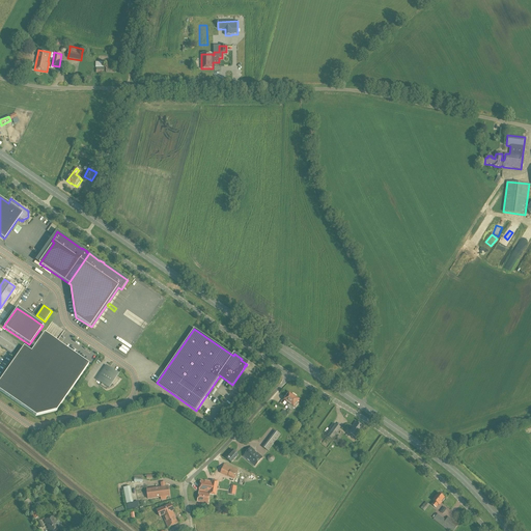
[(0,345),(11,354),(19,343),(1,332),(0,333),(0,345)]
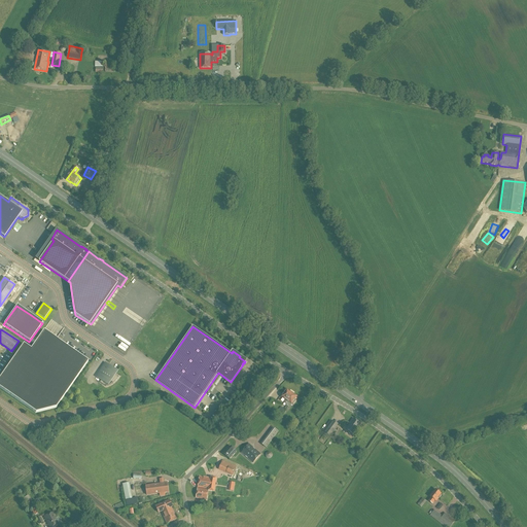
[(83,358),(43,330),(31,349),(23,344),(0,377),(0,388),(35,413),(56,408),(88,361),(84,358),(83,358)]
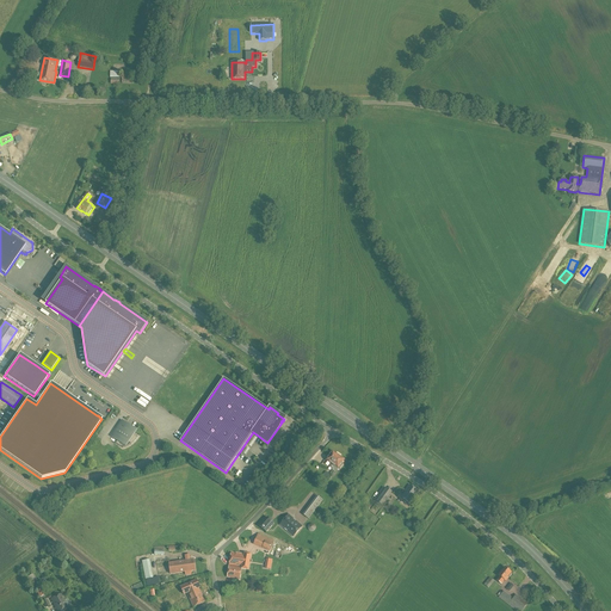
[(133,429),(123,421),(123,423),(112,437),(118,442),(116,444),(123,449),(125,448),(128,446),(129,446),(131,444),(134,443),(135,442),(136,439),(139,438),(130,433),(134,429),(133,429)]
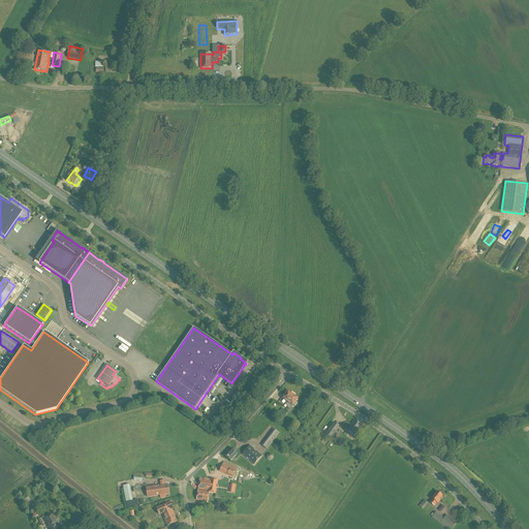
[(282,399),(289,403),(287,407),(290,409),(292,405),(293,406),(297,402),(296,402),(299,398),(292,394),(288,391),(285,395),(282,399)]
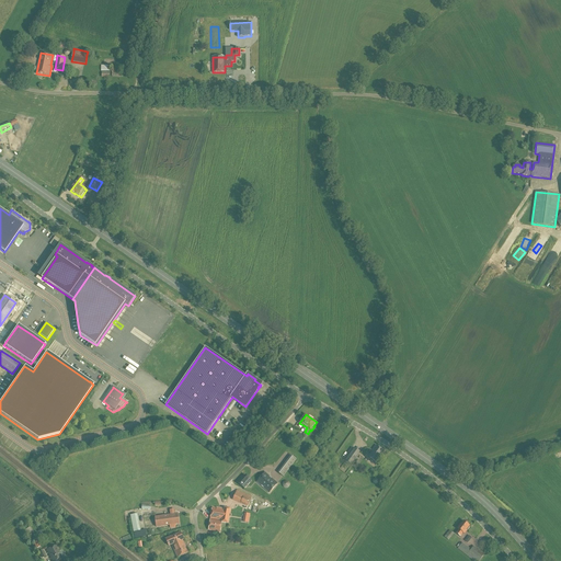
[(299,445),(305,437),(299,433),(294,441),(299,445)]
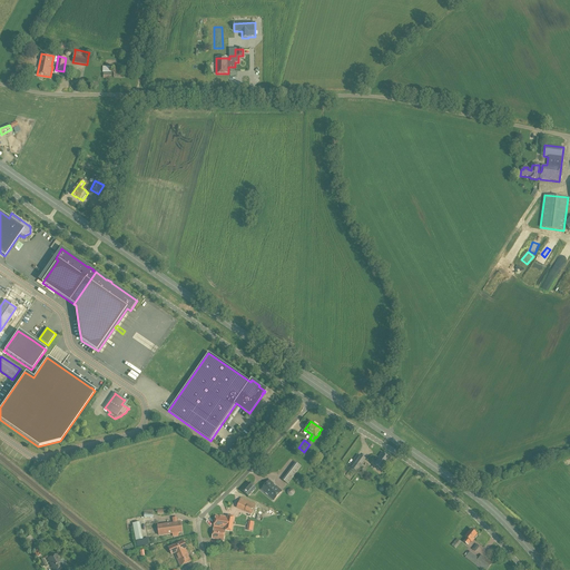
[(382,452),(375,462),(374,464),(383,470),(384,468),(391,459),(382,452)]
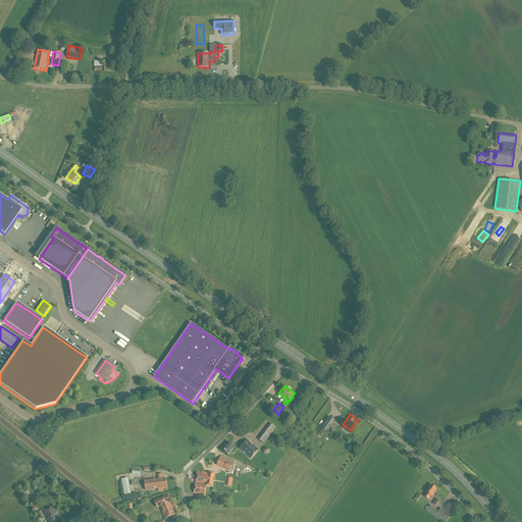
[(320,426),(322,427),(322,428),(326,431),(334,420),(330,417),(330,418),(327,416),(320,426)]
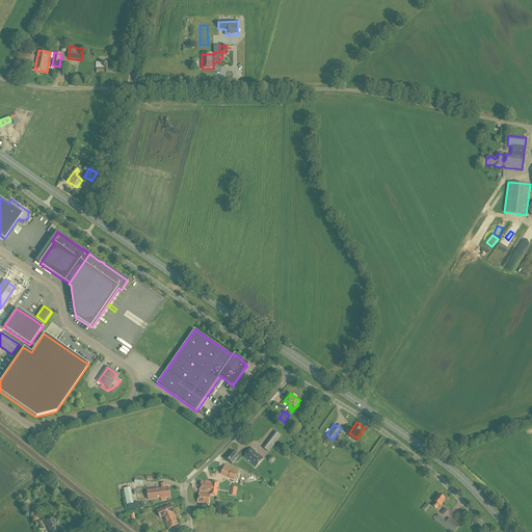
[(269,452),(282,435),(276,432),(263,448),(269,452)]
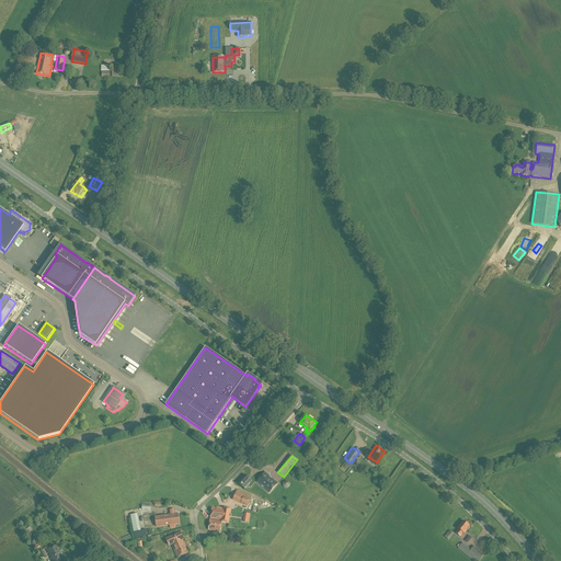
[(270,493),(277,483),(265,472),(256,482),(270,493)]
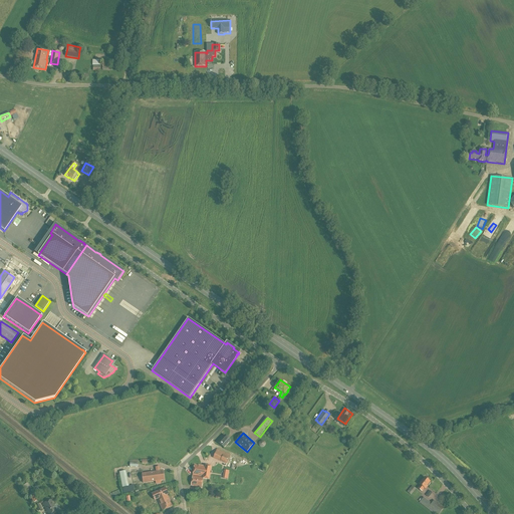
[(224,448),(231,441),(225,435),(218,443),(224,448)]
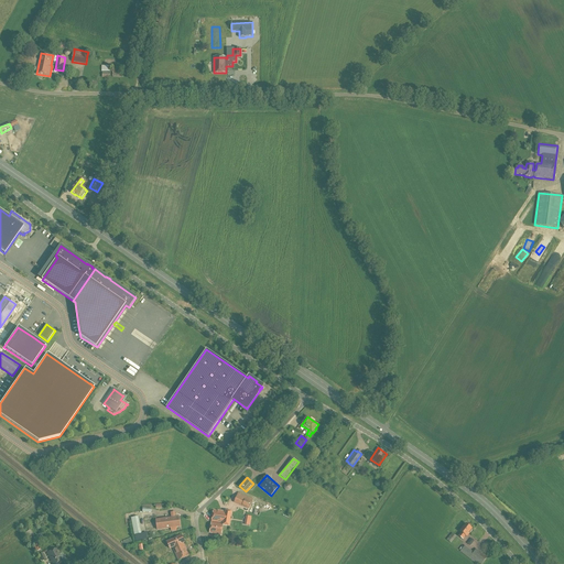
[(248,511),(252,500),(238,494),(234,505),(248,511)]
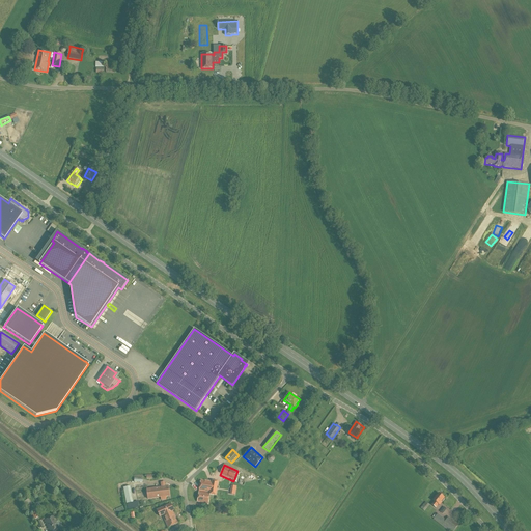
[(216,496),(218,481),(213,480),(212,481),(205,480),(205,481),(201,480),(197,502),(208,504),(210,495),(216,496)]
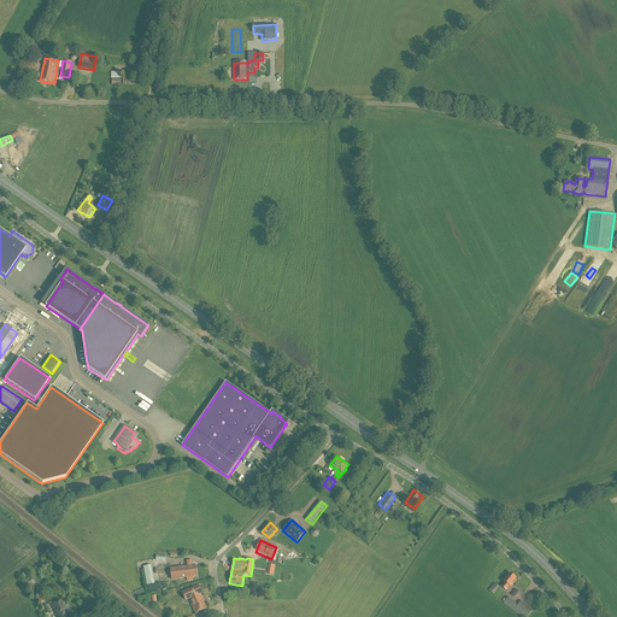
[(187,560),(188,566),(171,569),(172,580),(187,577),(187,581),(193,580),(193,577),(198,576),(195,565),(193,565),(192,560),(187,560)]
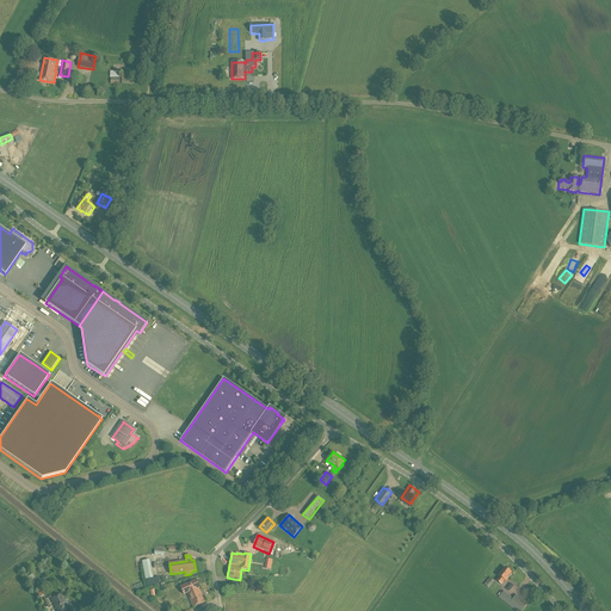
[(146,580),(153,578),(150,560),(142,561),(146,580)]
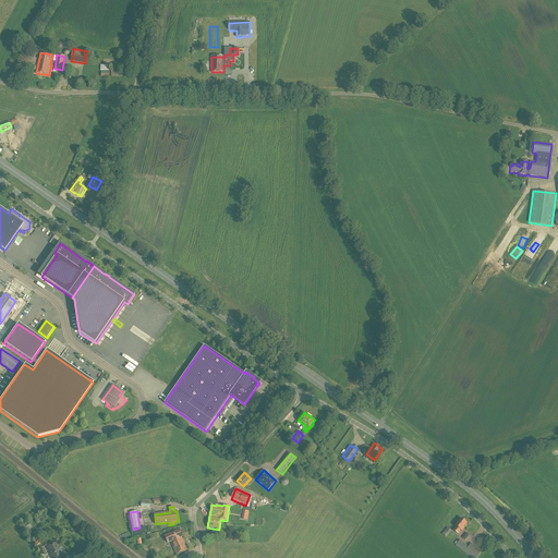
[(455,525),(457,526),(453,530),(458,533),(461,530),(462,531),(464,529),(463,528),(464,525),(465,526),(468,524),(466,523),(461,518),(455,525)]
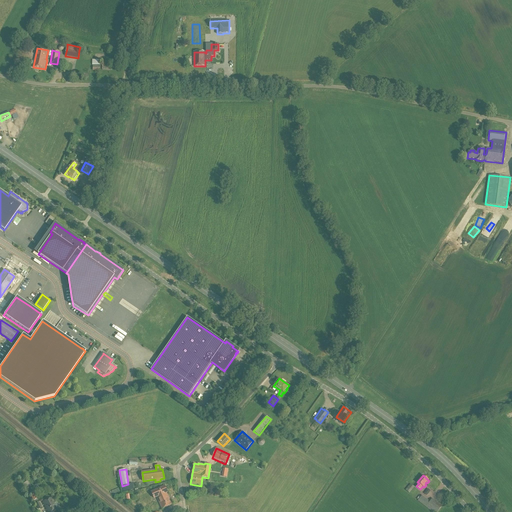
[(25,489),(30,485),(27,480),(22,484),(25,489)]
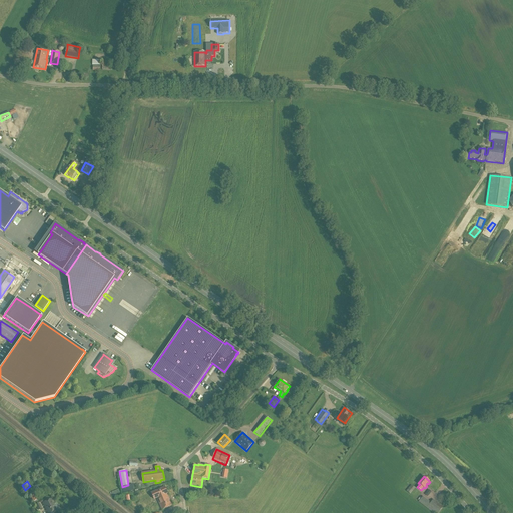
[(411,494),(415,488),(411,485),(407,491),(411,494)]
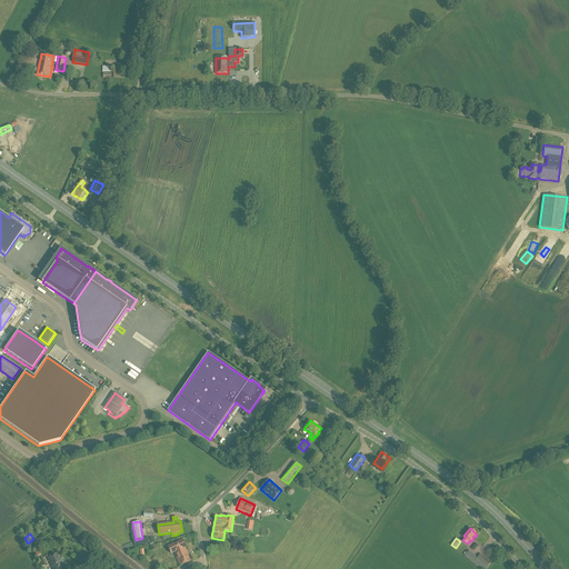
[(180,566),(191,561),(185,548),(187,547),(183,540),(168,547),(171,553),(175,552),(180,566)]
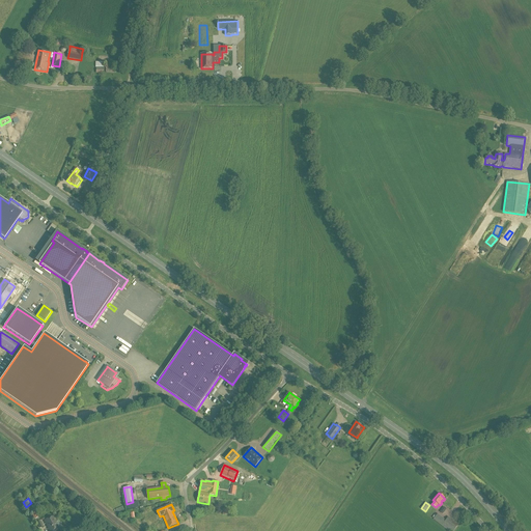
[(35,521),(39,519),(38,518),(35,510),(30,512),(34,520),(35,521)]
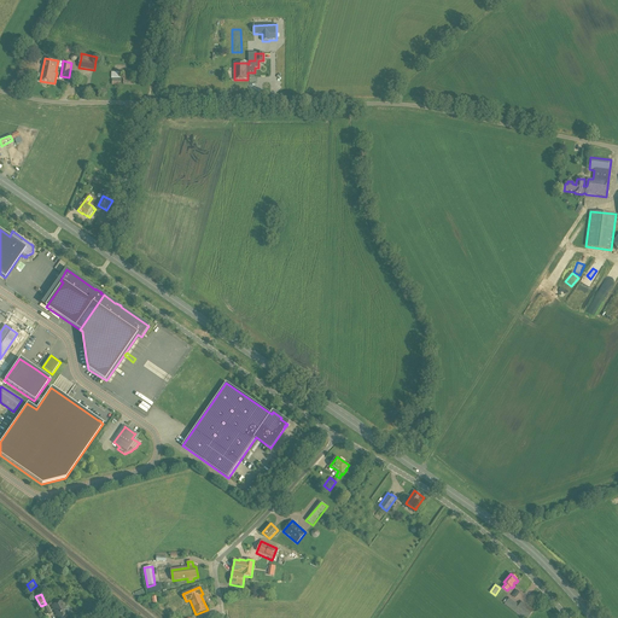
[(518,606),(508,599),(505,605),(522,617),(523,617),(524,617),(525,617),(528,617),(532,612),(522,604),(520,604),(518,606)]
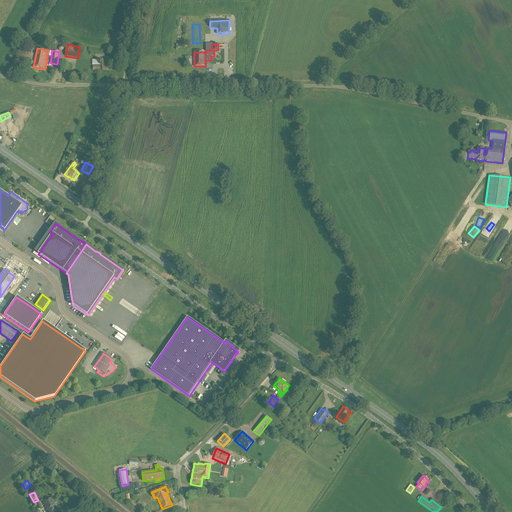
[(51,511),(56,510),(50,498),(43,502),(48,511),(51,511)]
